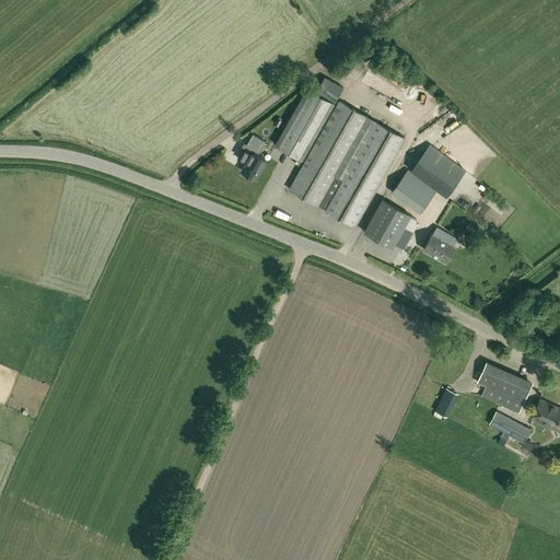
[(396,72),(393,78),(401,82),(405,77),(396,72)]
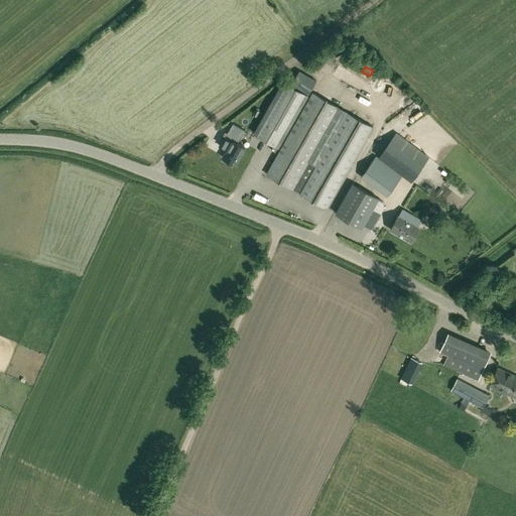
[(340,74),(337,79),(343,84),(347,79),(340,74)]
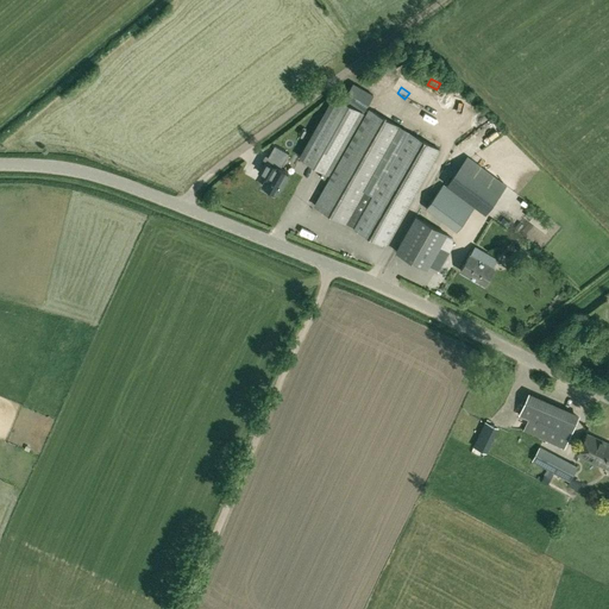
[(338,98),(302,159),(332,176),(366,114),(338,98)]
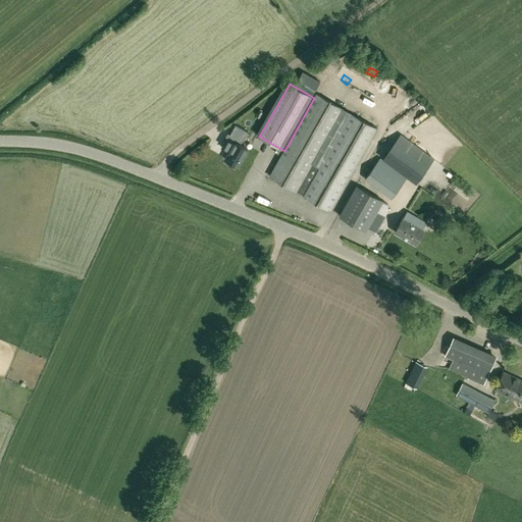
[(270,177),(297,193),(344,110),(317,95),(270,177)]
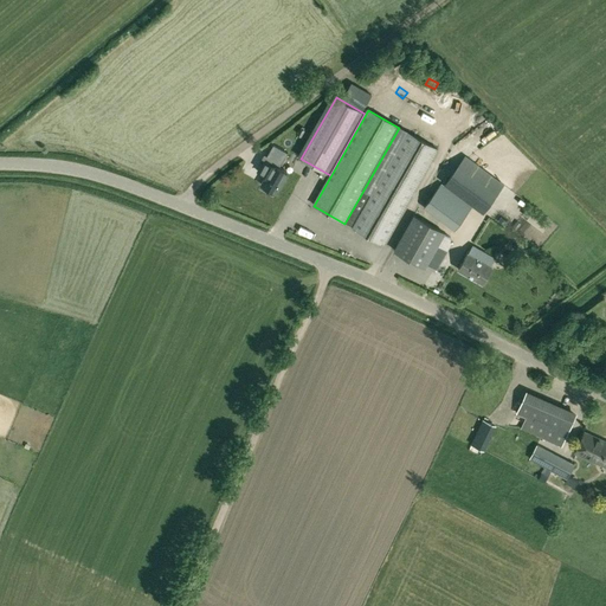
[(354,229),(385,246),(439,152),(408,134),(354,229)]
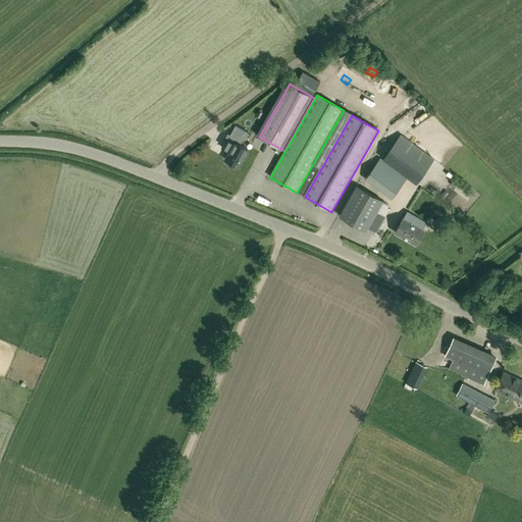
[(221,148),(228,152),(224,159),(238,166),(248,149),(240,144),(243,139),(247,132),(235,124),(229,135),(227,134),(224,139),(226,140),(221,148)]
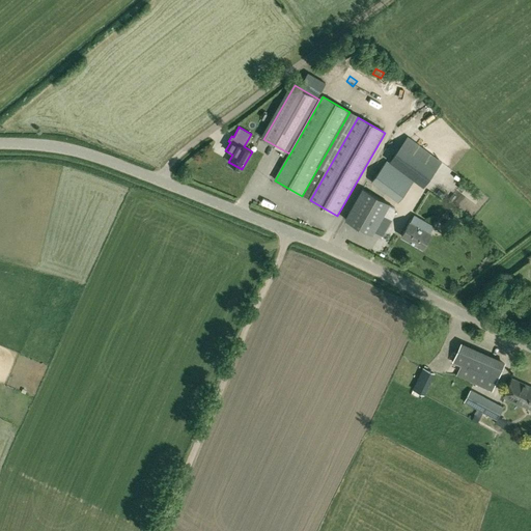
[(419,145),(407,136),(392,156),(394,157),(390,161),(422,185),(440,161),(419,145)]
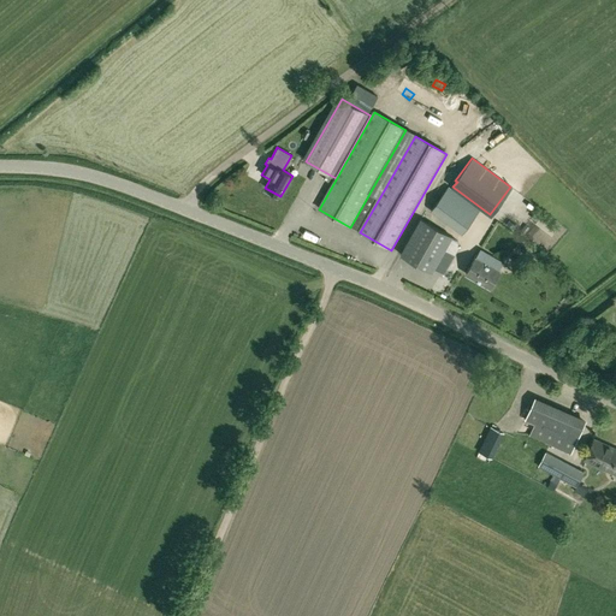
[(449,187),(431,209),(462,234),(480,208),(452,189),(449,187)]
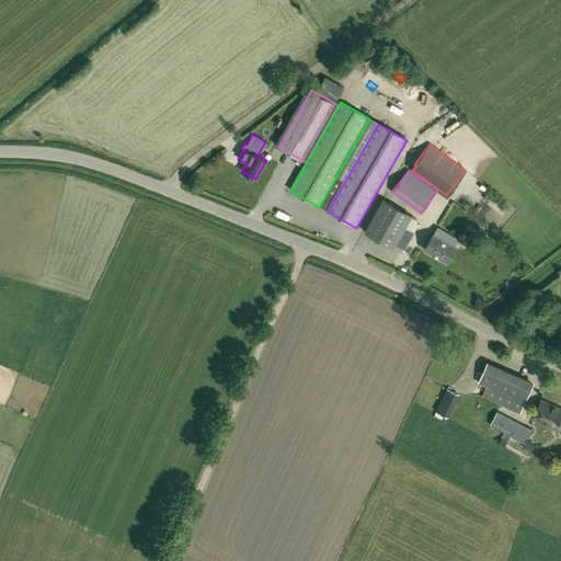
[(496,201),(492,206),(502,214),(506,208),(496,201)]
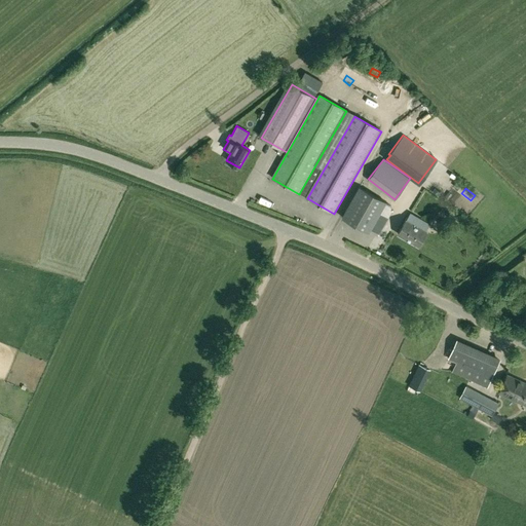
[(373,231),(379,234),(387,219),(381,215),(387,204),(361,189),(343,219),(371,234),(373,231)]
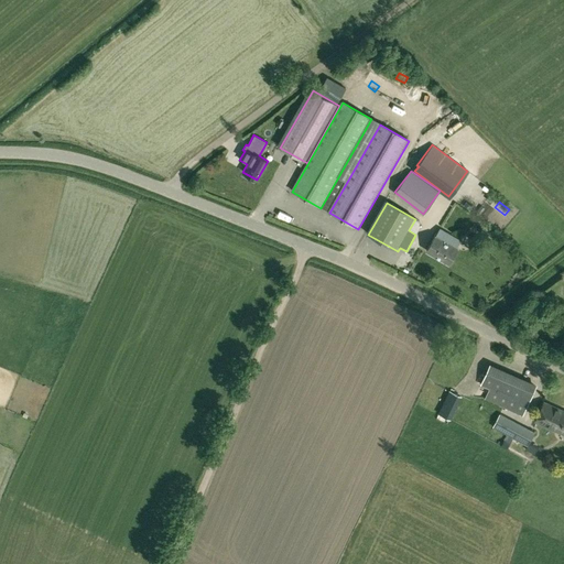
[(323,230),(325,224),(313,219),(311,226),(323,230)]
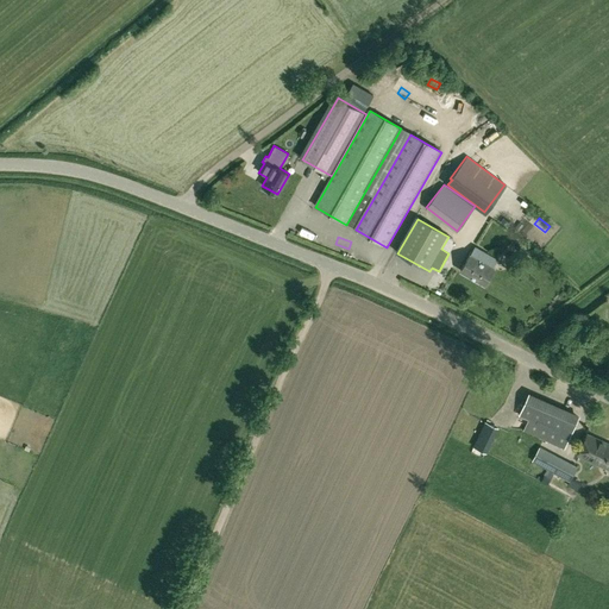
[(463,272),(487,287),(496,271),(501,263),(500,262),(485,253),(477,249),(476,251),(472,257),(463,272)]
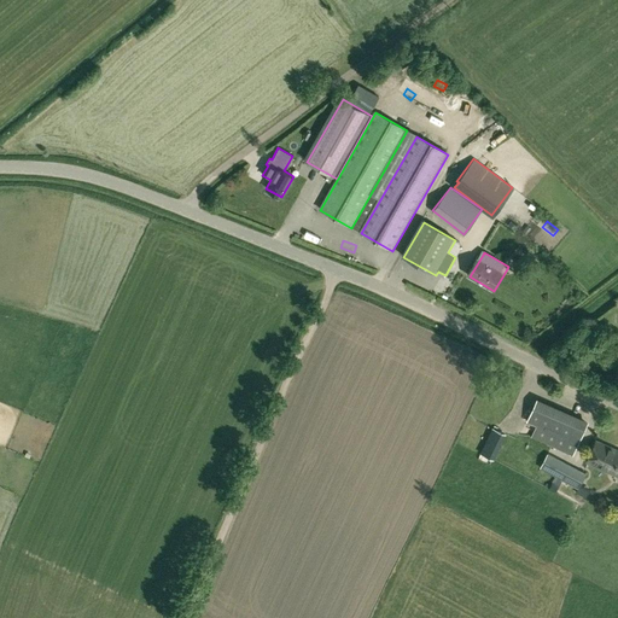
[(536,400),(526,421),(536,426),(531,437),(572,455),(587,423),(536,400)]
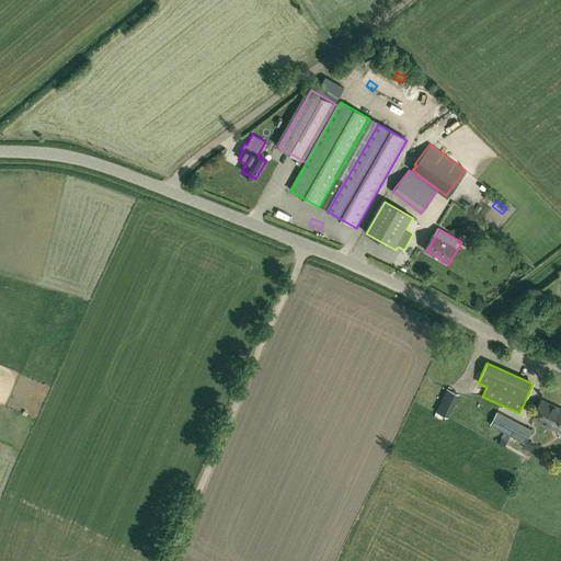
[(448,415),(450,412),(459,395),(447,388),(436,411),(448,418),(448,415)]
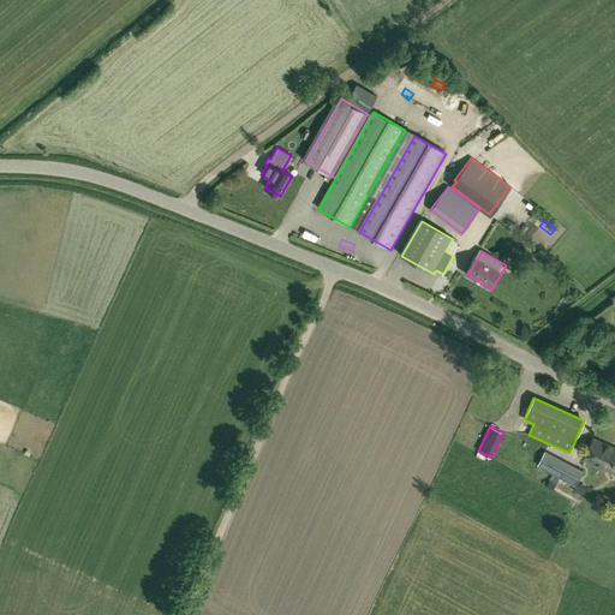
[(614,448),(593,439),(584,459),(614,472),(614,448)]
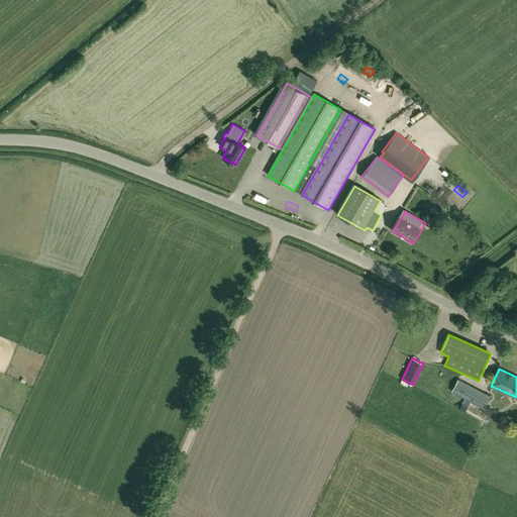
[(458,380),(452,392),(485,408),(491,396),(458,380)]
